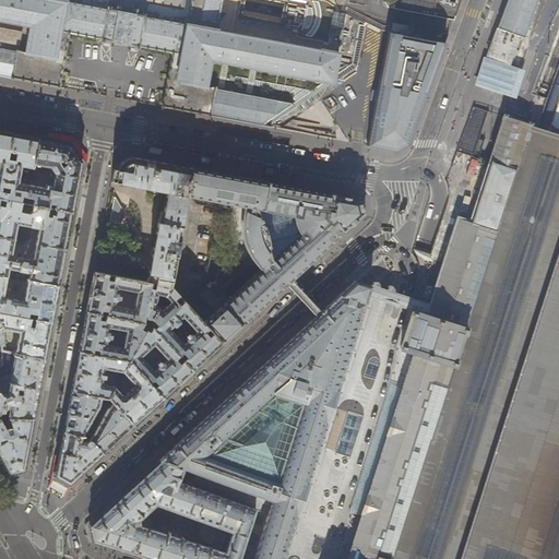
[(207,116),(211,117),(276,129),(296,115),(307,108),(216,88),(216,87),(213,86),(213,87),(206,86),(212,61),(332,83),(339,54),(293,46),(294,38),(218,24),(218,23),(217,23),(222,0),(347,0),(347,3),(365,7),(365,4),(366,4),(366,0),(0,0),(0,20),(31,26),(26,51),(25,50),(25,51),(21,51),(24,33),(0,27),(0,75),(11,79),(14,80),(14,79),(22,81),(57,87),(59,88),(59,87),(63,61),(64,61),(66,56),(64,56),(69,35),(103,40),(103,43),(114,45),(115,44),(120,45),(127,46),(127,47),(139,49),(139,48),(173,54),(162,107),(162,108),(165,108),(188,113),(207,116)]
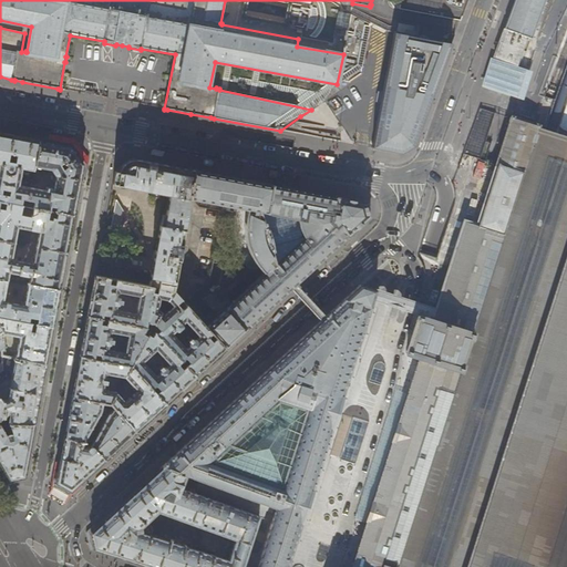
[(401,0),(400,9),(460,20),(466,2),(467,0),(401,0)]
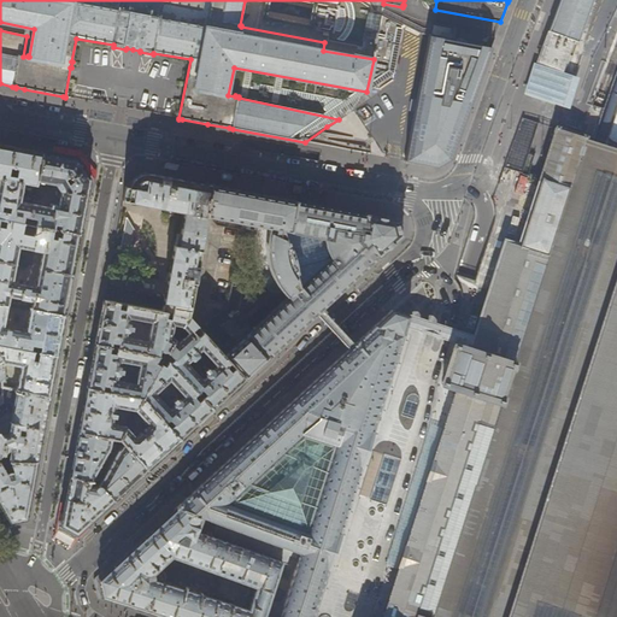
[(559,0),(538,62),(562,70),(574,40),(579,41),(593,0),(559,0)]
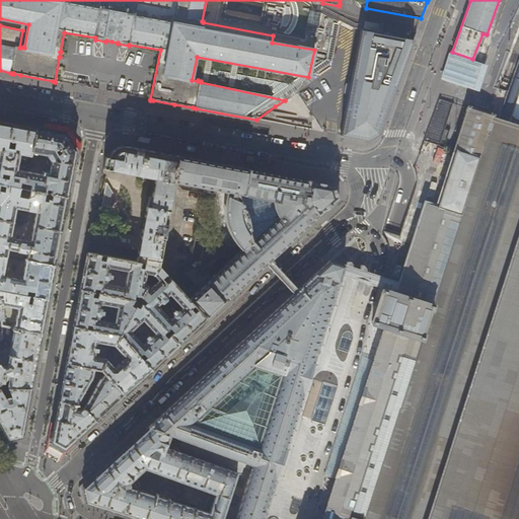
[(419,25),(370,17),(347,137),(349,137),(352,138),(367,141),(378,134),(381,126),(387,109),(405,61),(409,53),(419,25)]
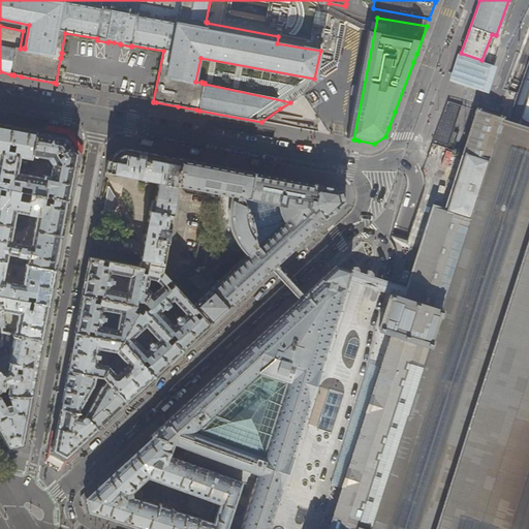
[(435,135),(450,141),(462,105),(446,101),(435,135)]
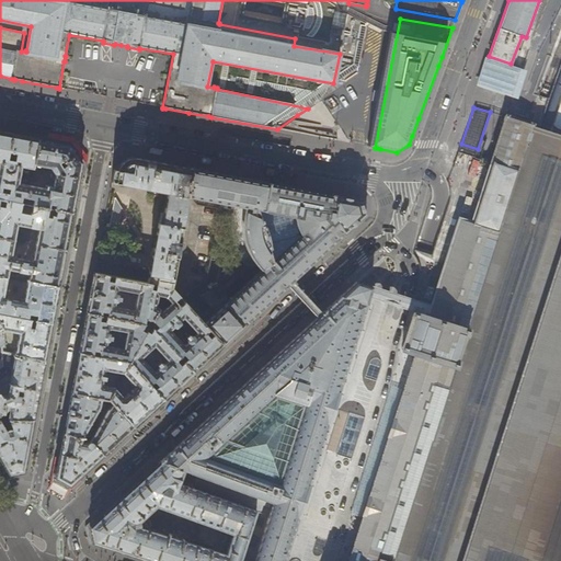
[(393,560),(456,365),(457,365),(458,359),(458,358),(456,357),(462,336),(465,338),(465,336),(466,336),(468,331),(466,330),(533,128),(535,124),(538,122),(533,121),(533,123),(512,116),(512,114),(506,112),(472,221),(459,218),(458,221),(427,316),(427,317),(422,315),(421,316),(420,316),(420,315),(416,312),(414,312),(413,313),(412,313),(411,319),(412,319),(411,320),(413,321),(408,342),(405,341),(404,343),(403,342),(401,348),(402,348),(402,350),(415,354),(348,560),(393,560)]
